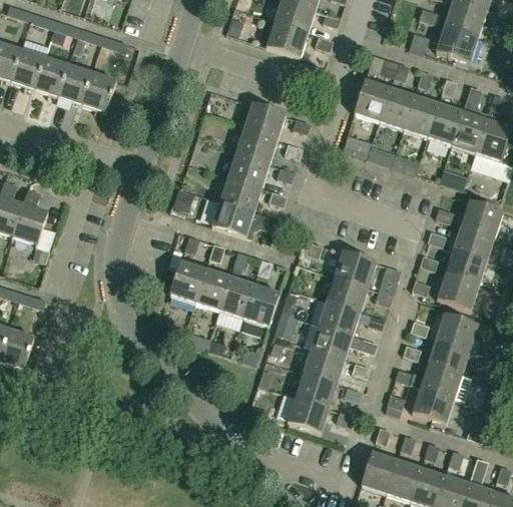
[(308,31),(316,8),(293,0),(281,0),(274,20),(308,31)]
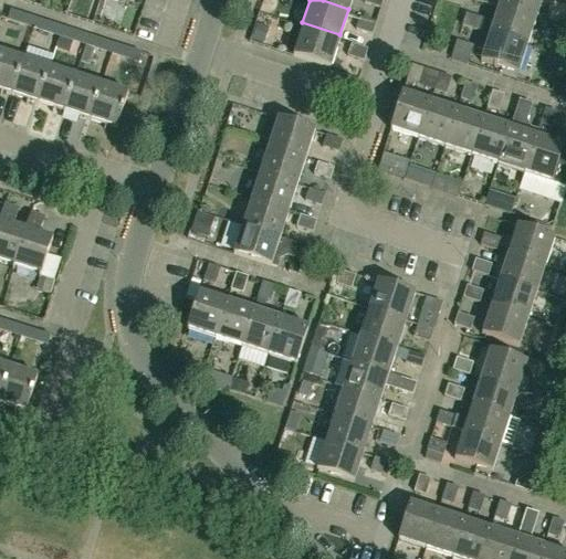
[(348,9),(350,0),(323,0),(348,9)]
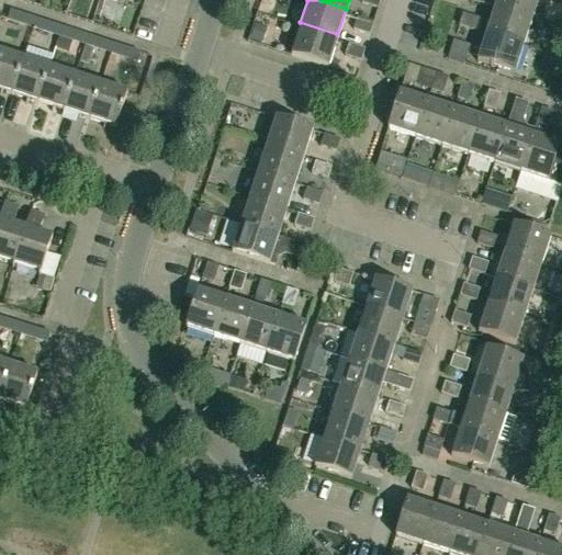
[(530,13),(535,0),(494,0),(494,2),(530,13)]
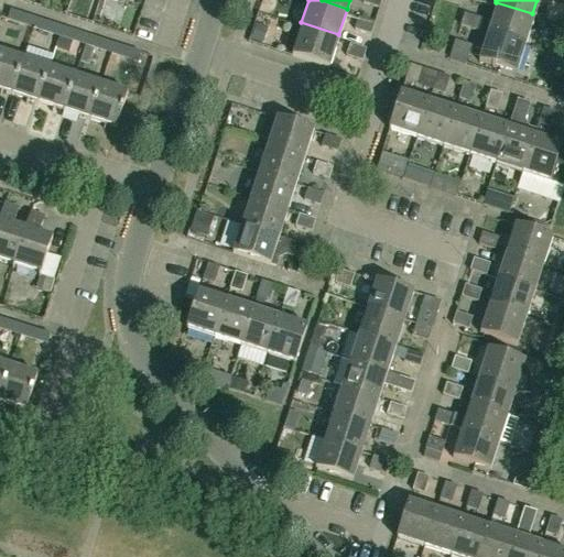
[(524,40),(532,13),(496,2),(487,28),(524,40)]
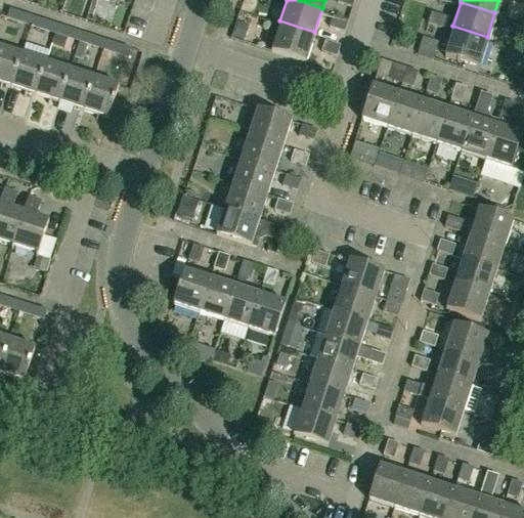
[(24,8),(9,3),(6,11),(20,15),(24,8)]
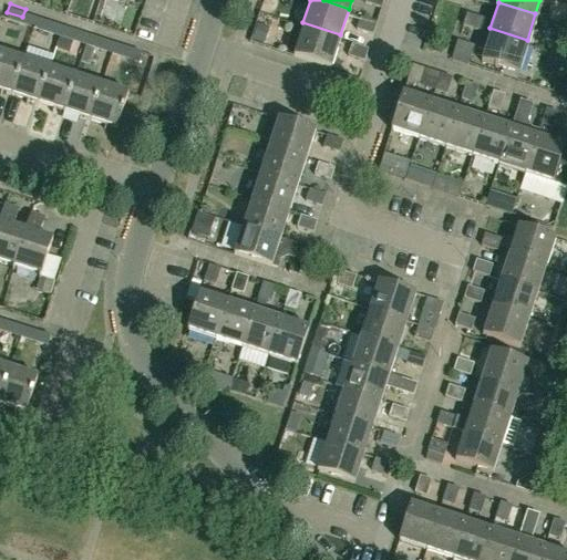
[(481,12),(466,8),(463,19),(477,23),(481,12)]
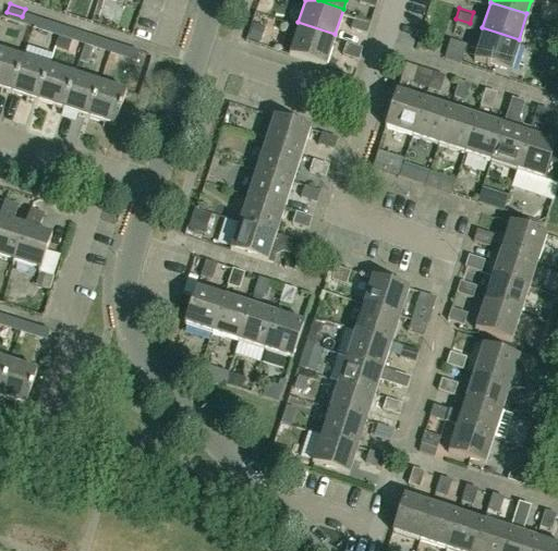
[(51,16),(36,12),(33,20),(48,25),(51,16)]
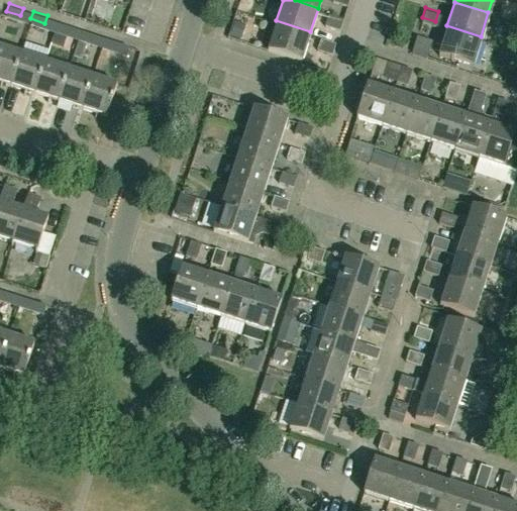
[(343,16),(329,11),(326,21),(340,25),(343,16)]
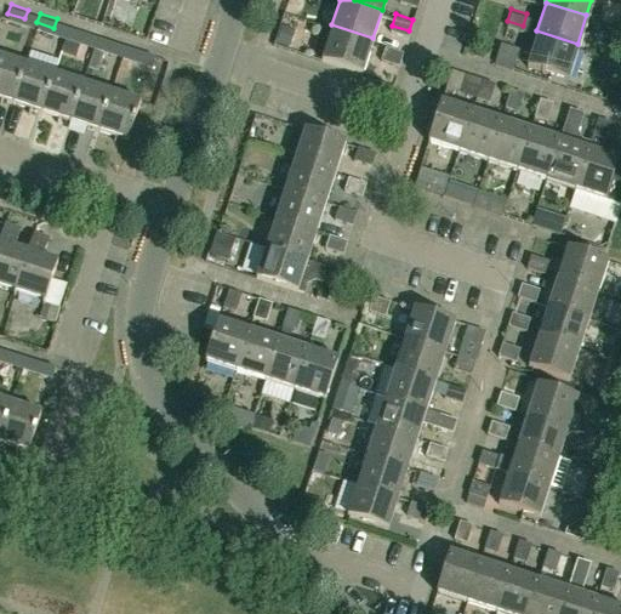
[(85,28),(69,23),(66,32),(83,38),(85,28)]
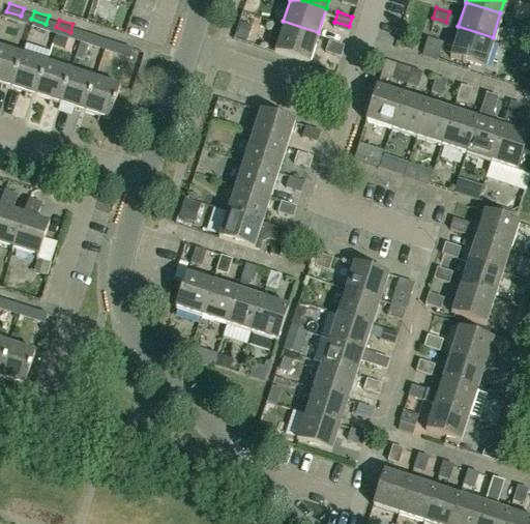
[(310,58),(318,32),(283,21),(274,46),(310,58)]
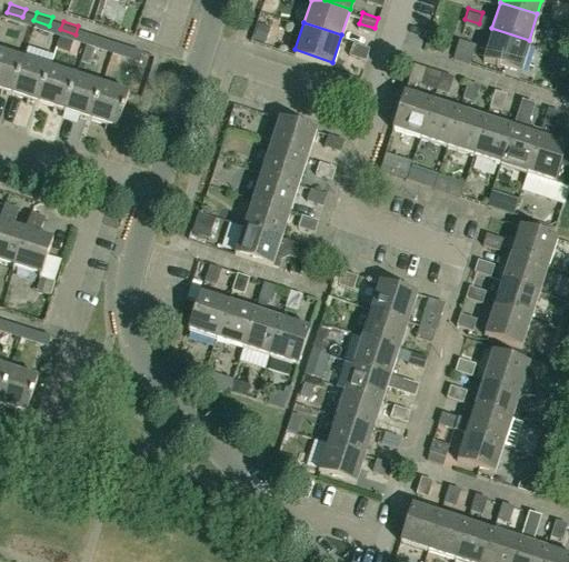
[(520,67),(529,40),(491,28),(483,54),(520,67)]
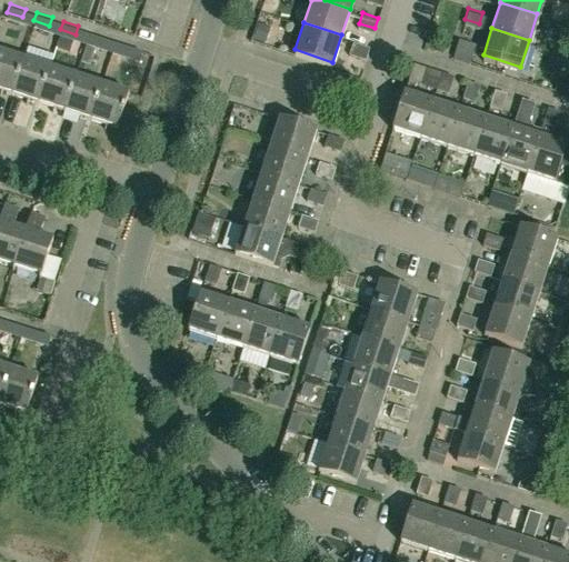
[(105,34),(89,29),(87,38),(101,42),(105,34)]
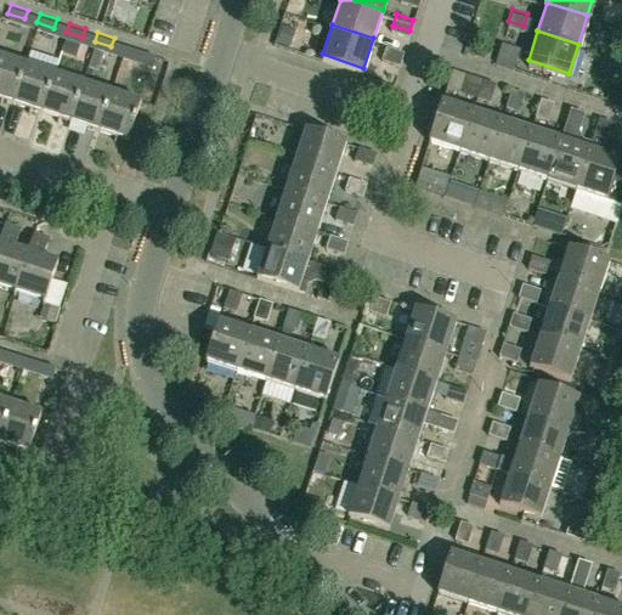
[(501,39),(498,50),(514,56),(518,45),(501,39)]
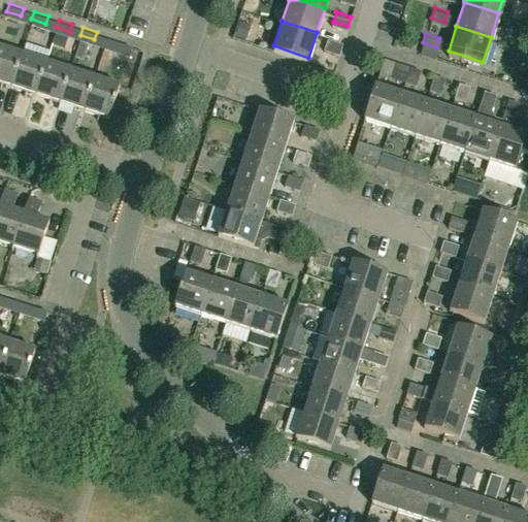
[(121,39),(107,35),(104,42),(119,47),(121,39)]
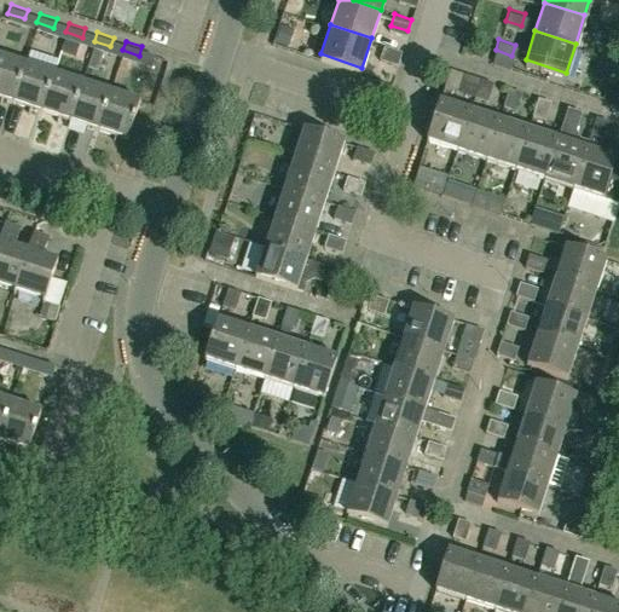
[(401,47),(385,42),(381,55),(398,59),(401,47)]
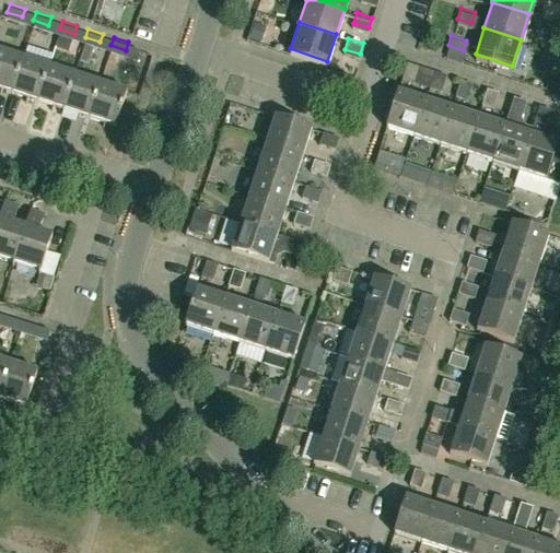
[(0,83),(11,87),(23,53),(0,45),(0,83)]
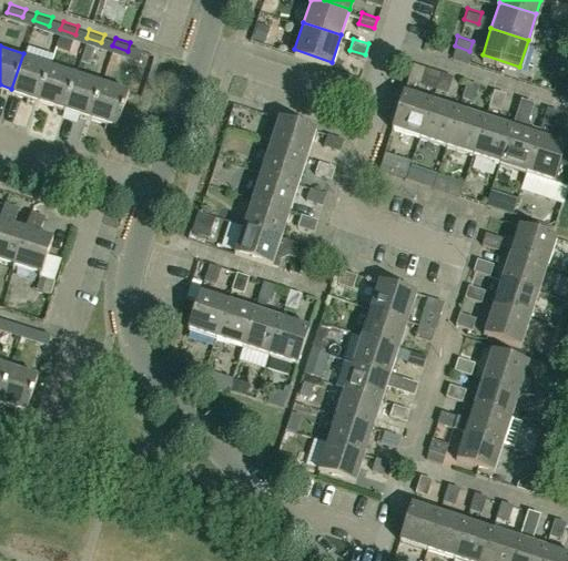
[(38,97),(49,62),(23,53),(11,89),(38,97)]
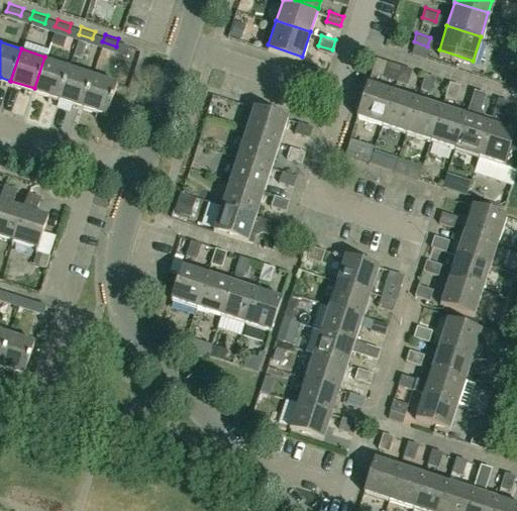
[(386,58),(376,55),(372,68),(382,71),(386,58)]
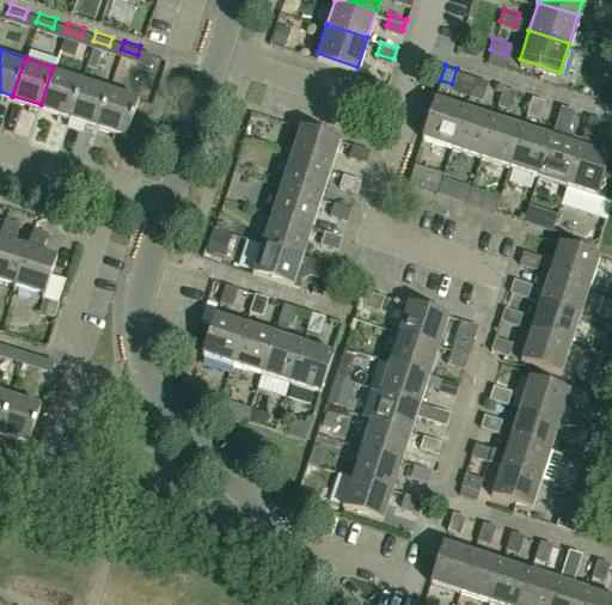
[(69,114),(81,77),(53,67),(41,104),(69,114)]
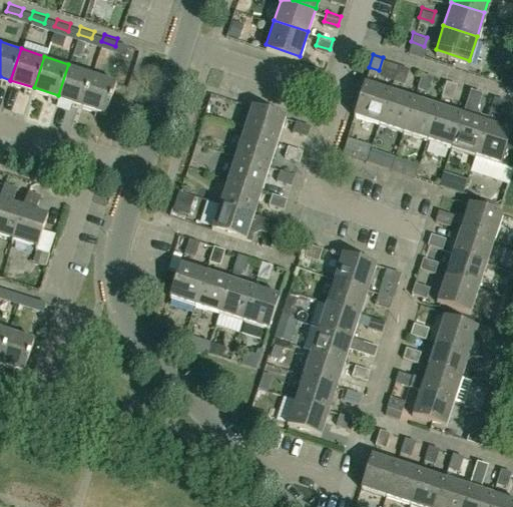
[(408,65),(399,62),(394,75),(404,78),(408,65)]
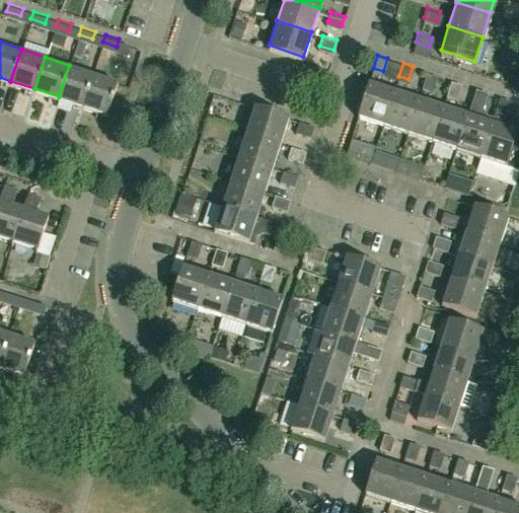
[(83,104),(93,73),(69,65),(59,96),(83,104)]
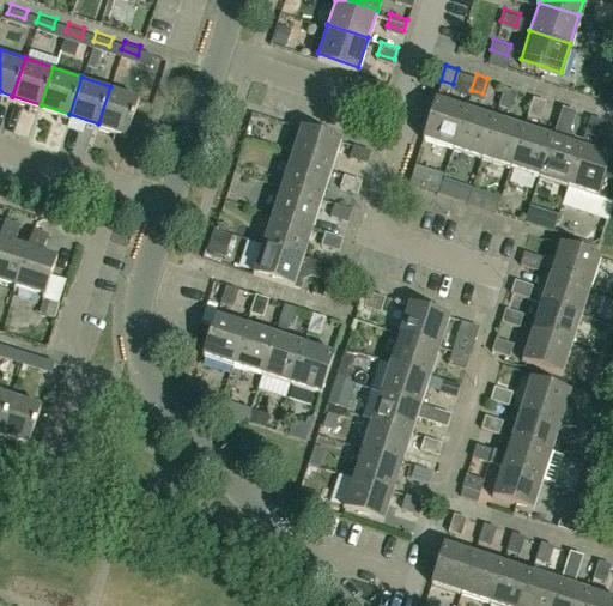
[(517,88),(505,83),(499,100),(513,103),(517,88)]
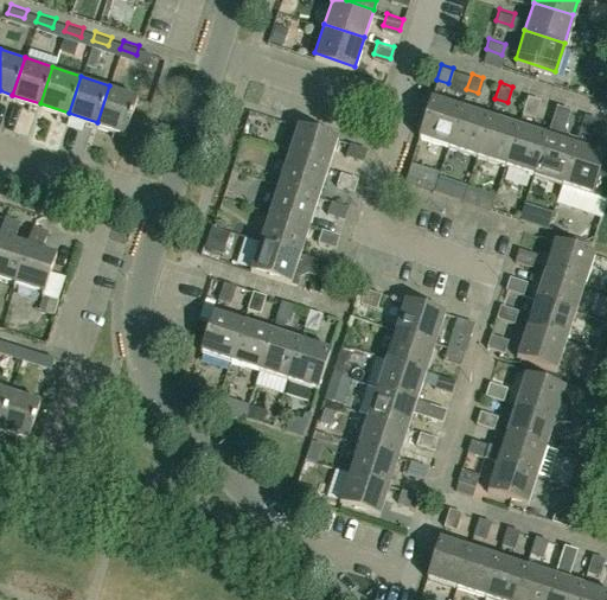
[(136,94),(109,85),(97,122),(125,132),(136,94)]
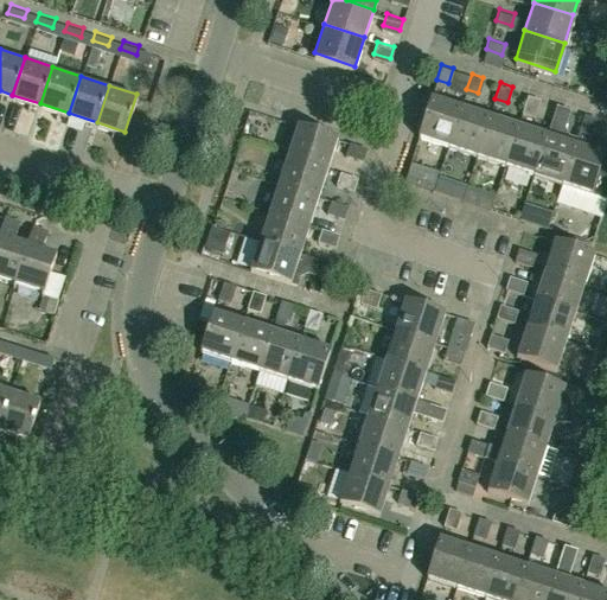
[(540,95),(528,91),(523,107),(535,112),(540,95)]
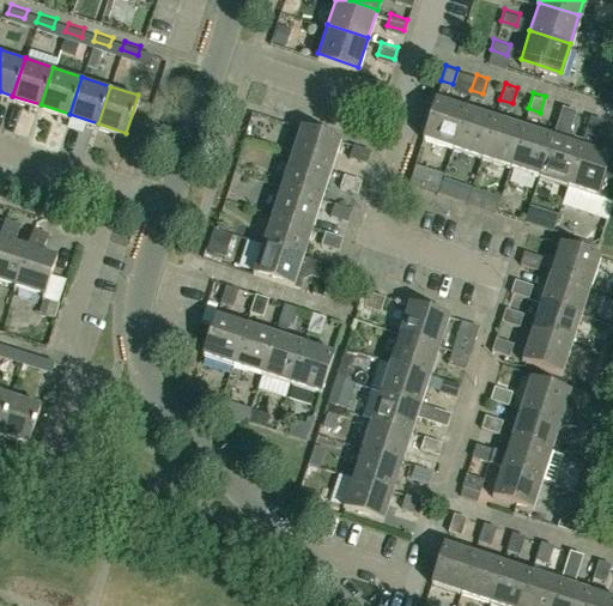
[(454,144),(467,104),(436,94),(424,134),(454,144)]
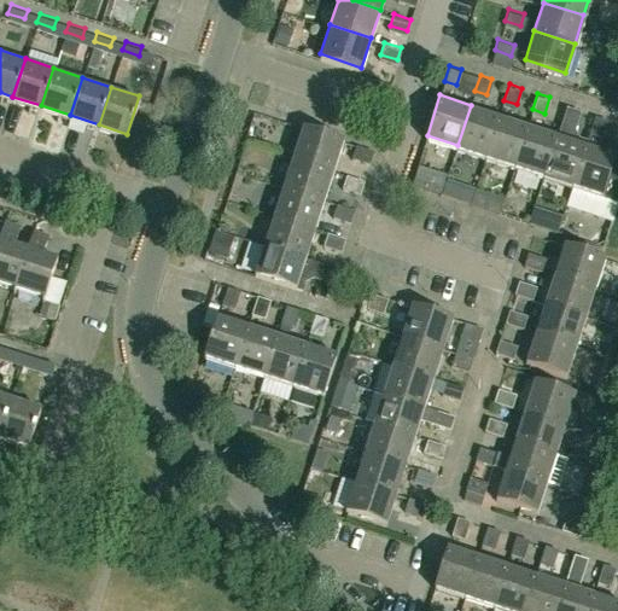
[(567,103),(563,118),(573,122),(578,106),(567,103)]
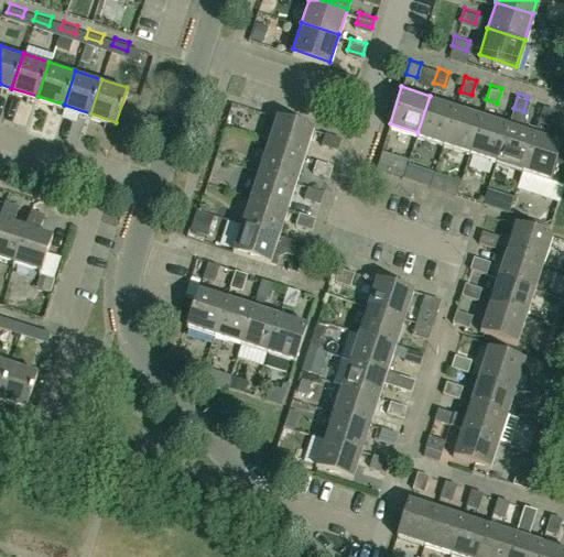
[(443,140),(455,104),(430,96),(418,132),(443,140)]
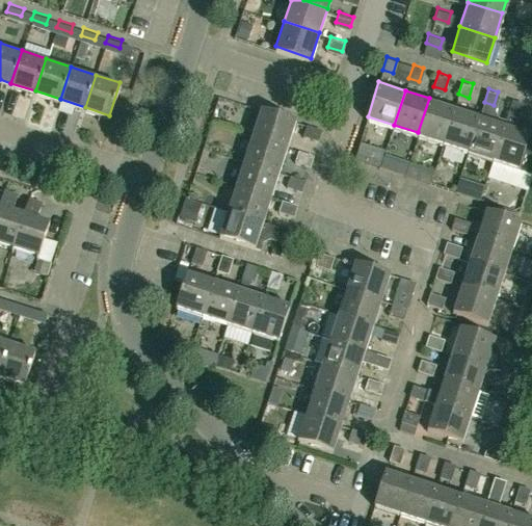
[(531,162),(531,130),(530,130),(514,126),(524,99),(512,96),(505,122),(504,122),(493,156),(494,157),(489,171),(526,182),(530,168),(531,162)]
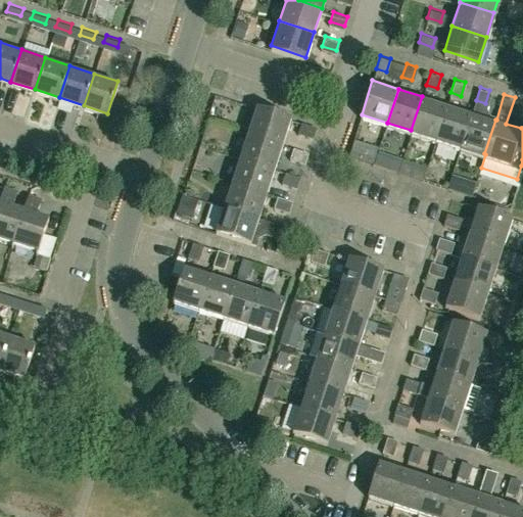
[(435,138),(446,104),(422,96),(411,130),(435,138)]
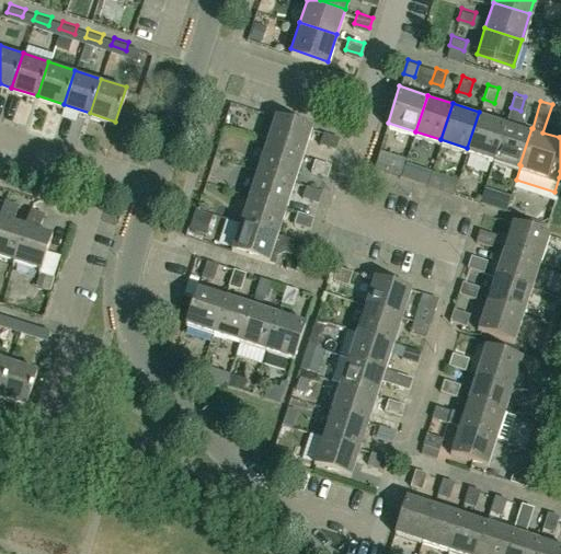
[(275,112),(266,139),(304,151),(312,124),(275,112)]
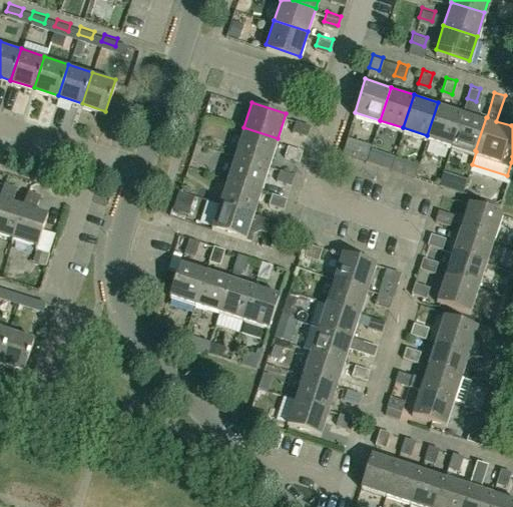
[(451,143),(462,110),(438,102),(427,135),(451,143)]
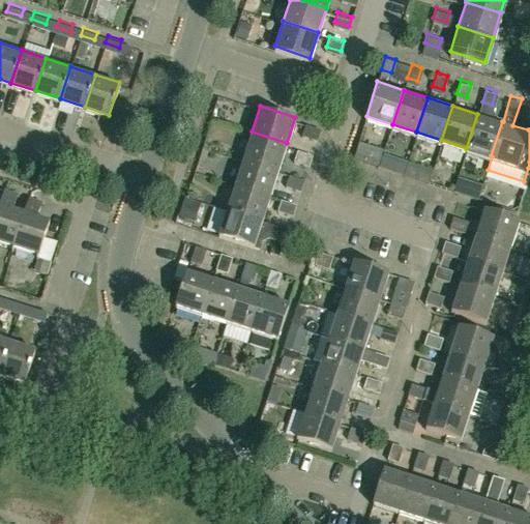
[(491,155),(502,121),(477,114),(466,148),(491,155)]
